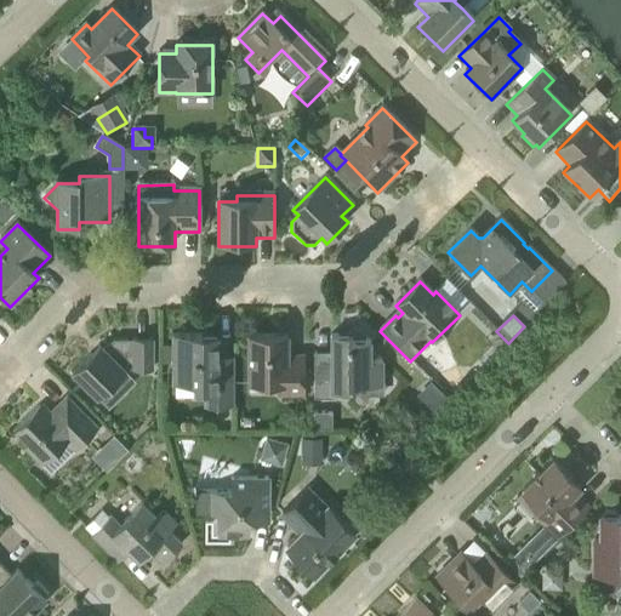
[(201,338),(174,337),(174,385),(194,385),(194,392),(205,392),(205,408),(234,408),(234,370),(217,370),(217,343),(201,343),(201,338)]
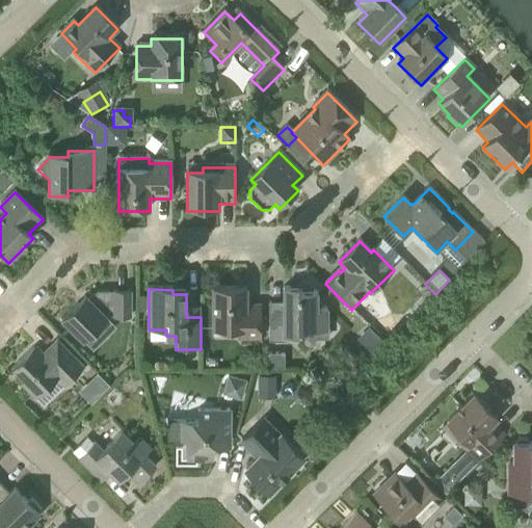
[(328,324),(327,324),(327,311),(317,311),(317,293),(298,293),(298,289),(284,290),(284,305),(269,305),(269,344),(285,344),(285,338),(298,338),(298,332),(313,332),(313,342),(328,342),(328,324)]
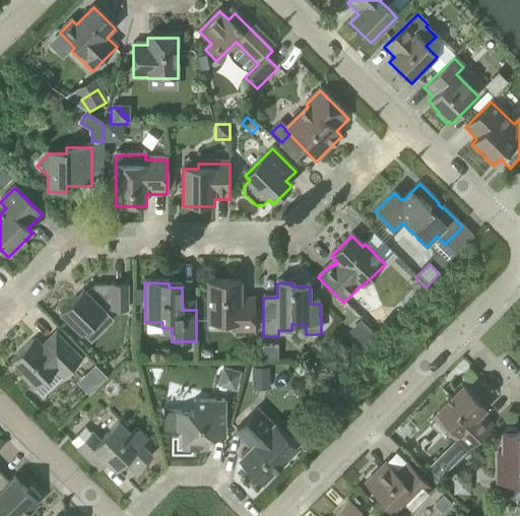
[(241,283),(233,283),(208,283),(208,324),(232,324),(232,332),(255,332),(255,300),(241,300),(241,283)]
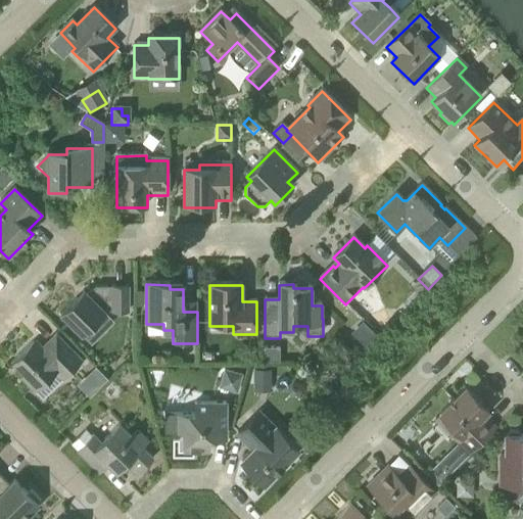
[(84,292),(60,316),(83,337),(105,315),(104,314),(112,314),(128,314),(128,288),(95,288),(87,296),(84,292)]
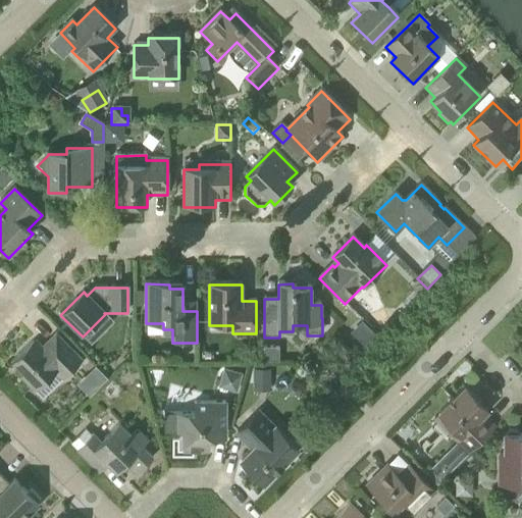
[(382,311),(368,318),(373,330),(388,324),(382,311)]
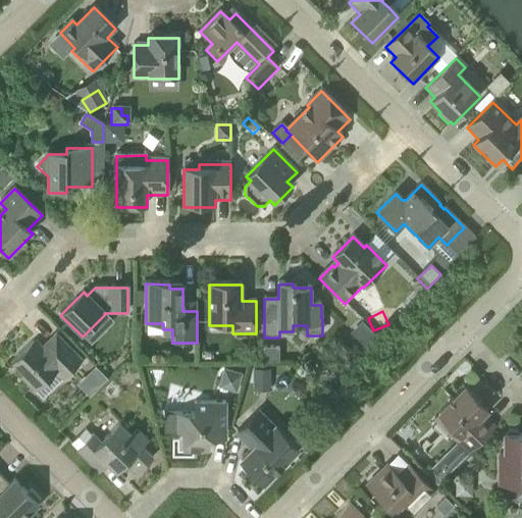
[(22,375),(20,378),(36,393),(55,373),(63,380),(83,362),(56,335),(40,351),(33,344),(11,364),(22,375)]
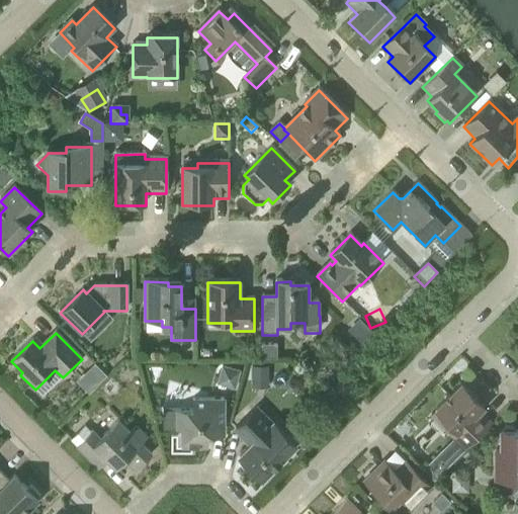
[(262,361),(278,360),(278,347),(262,347),(262,361)]
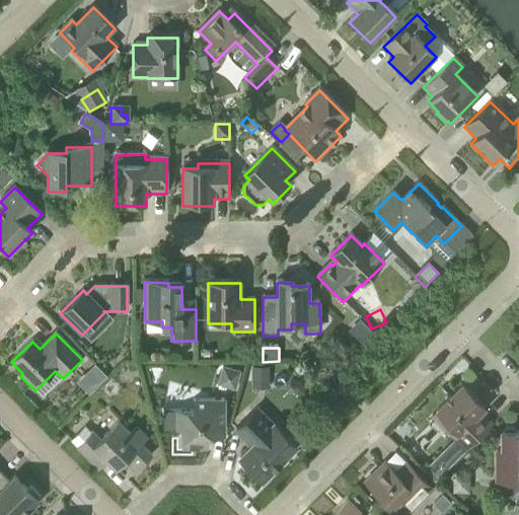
[(96,364),(78,382),(90,394),(108,377),(96,364)]
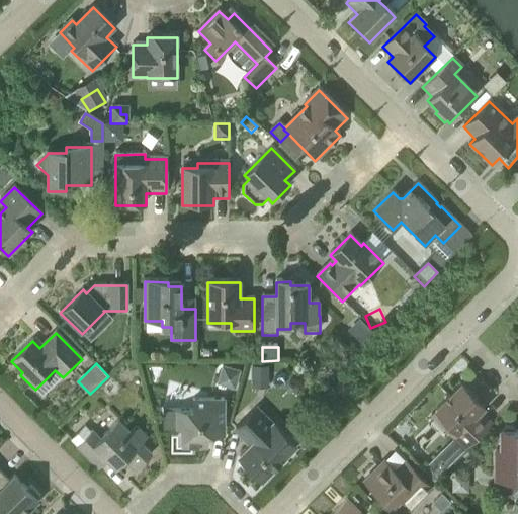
[(223,367),(217,386),(235,391),(240,372),(223,367)]
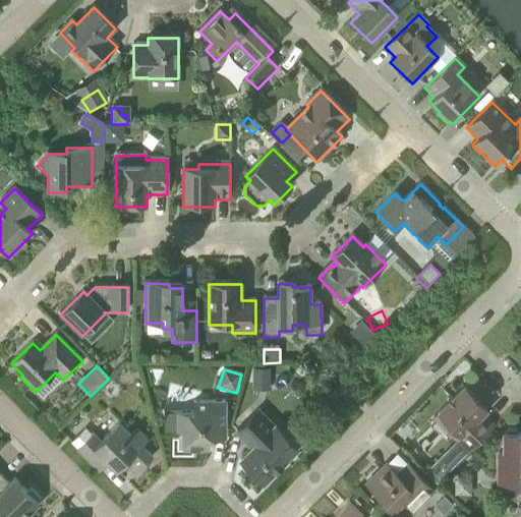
[(270,370),(252,370),(253,393),(270,393),(270,370)]
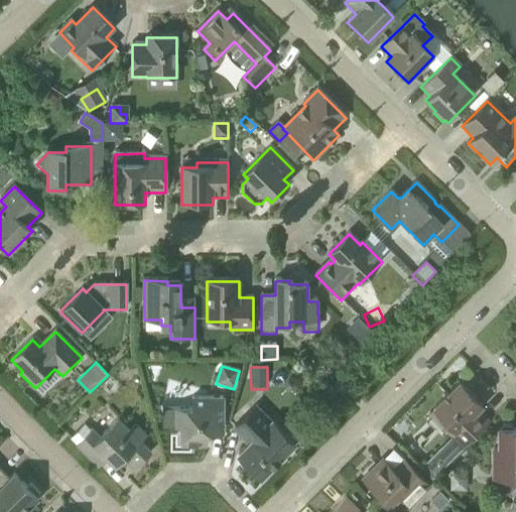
[(340,379),(331,388),(341,398),(348,392),(350,390),(340,379)]
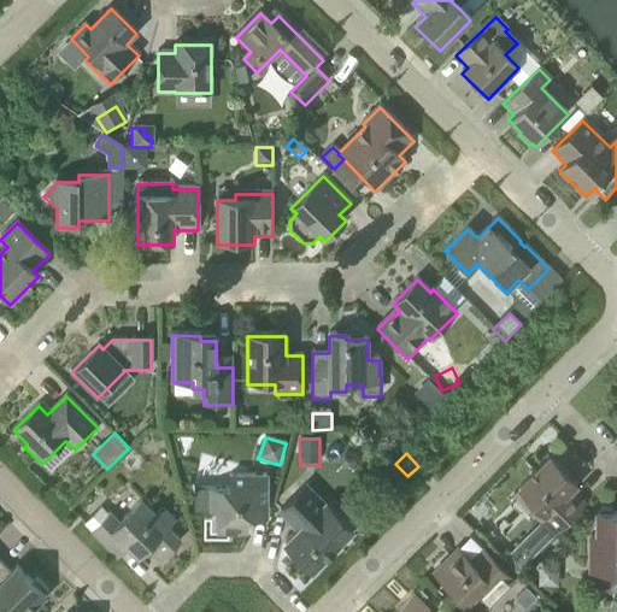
[(513,496),(535,518),(554,537),(585,507),(570,493),(576,487),(550,460),(513,496)]
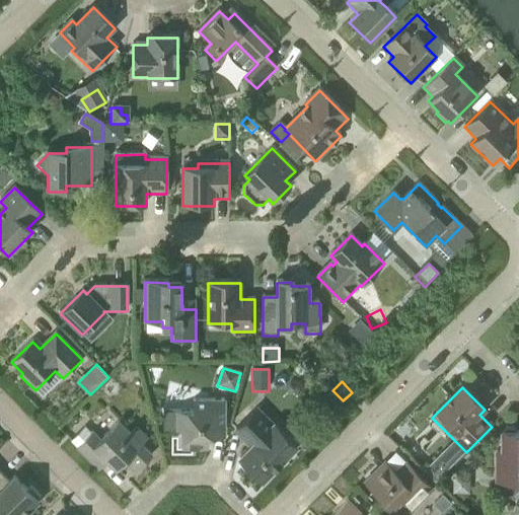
[(224,439),(224,401),(193,401),(193,413),(163,412),(163,432),(181,432),(181,450),(208,450),(208,439),(224,439)]
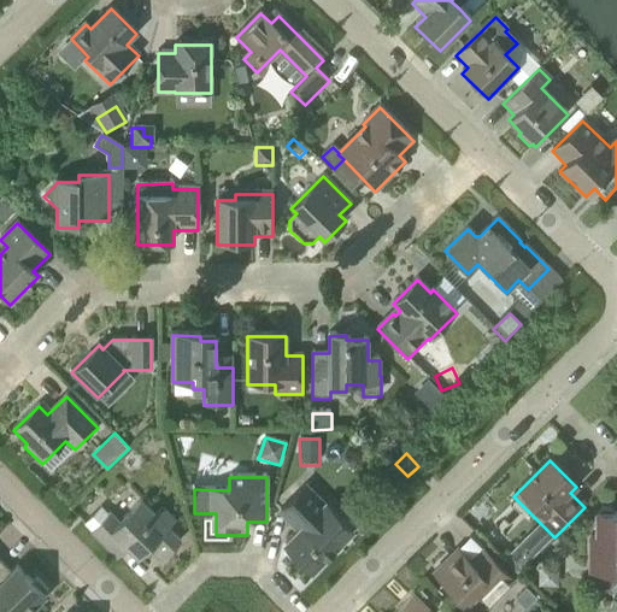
[(311,574),(352,533),(325,507),(324,508),(304,488),(280,512),(300,533),(285,548),(311,574)]
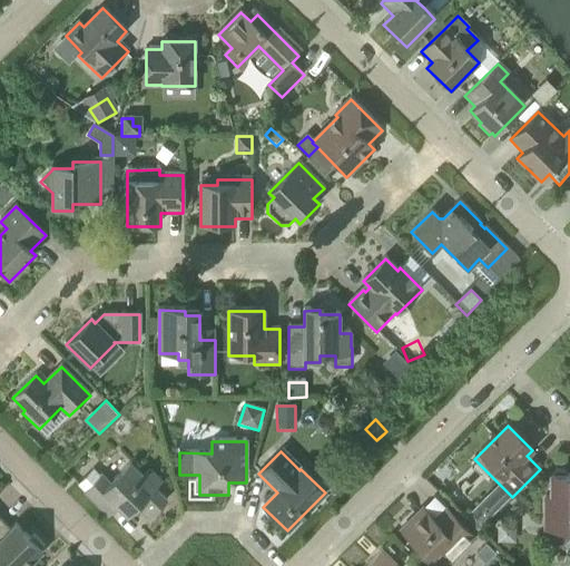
[(149,510),(154,515),(167,501),(155,490),(161,484),(148,471),(143,477),(130,465),(109,485),(101,477),(85,494),(108,518),(118,508),(127,518),(137,508),(144,516),(149,510)]
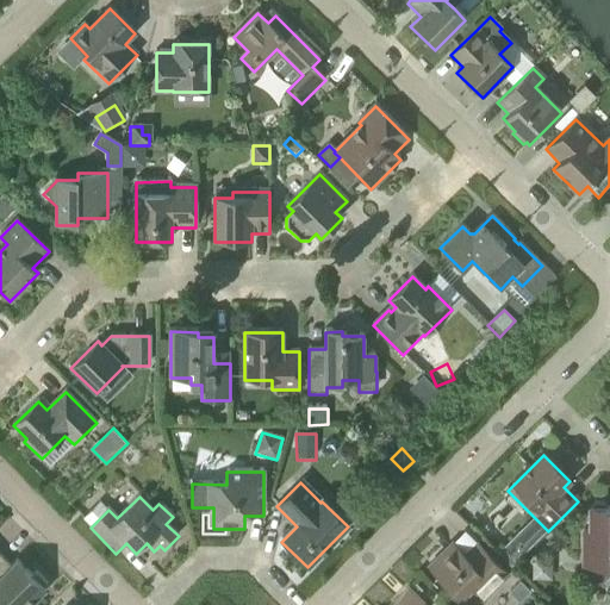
[(609,509),(607,510),(604,505),(595,505),(591,510),(590,510),(590,532),(584,532),(584,567),(609,567),(609,509)]
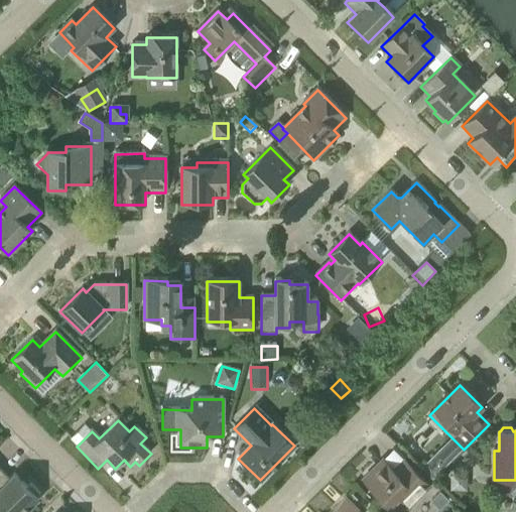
[(432,481),(441,472),(431,461),(422,470),(432,481)]
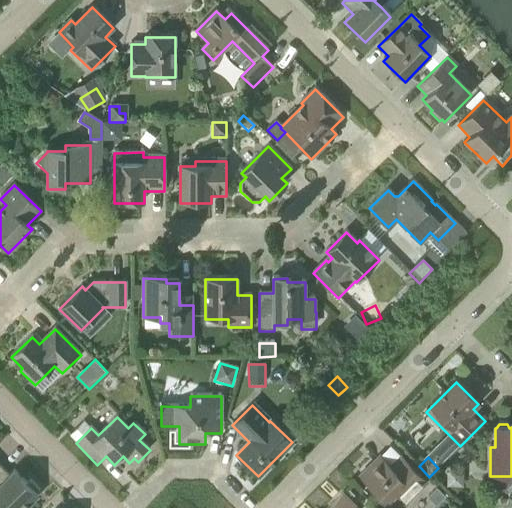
[(380,458),(360,478),(385,504),(395,494),(406,504),(426,484),(402,459),(391,469),(380,458)]
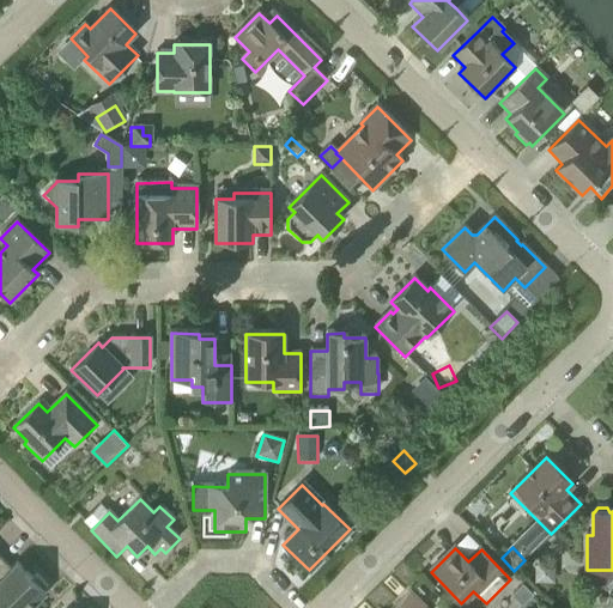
[(31,607),(46,594),(44,593),(48,589),(36,576),(32,579),(17,565),(11,571),(0,560),(0,607),(31,607)]
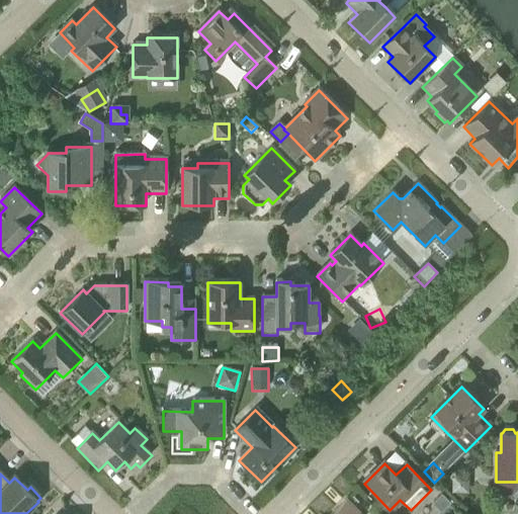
[(441,494),(431,504),(440,513),(442,513),(451,505),(441,494)]
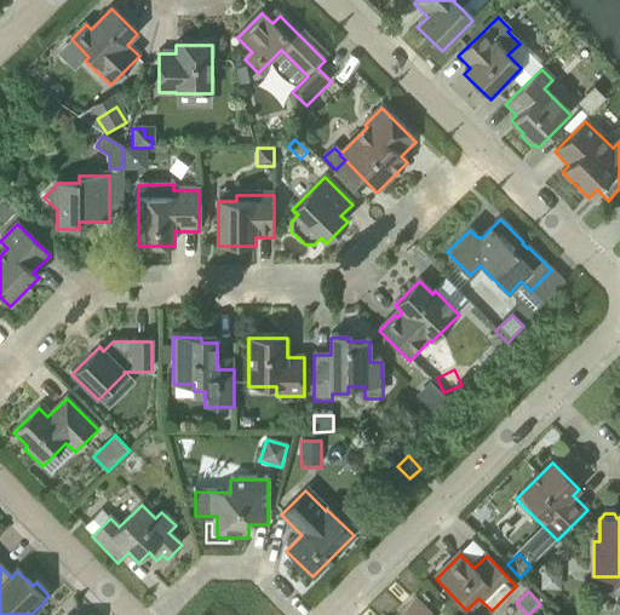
[(430,614),(415,599),(400,614),(430,614)]
